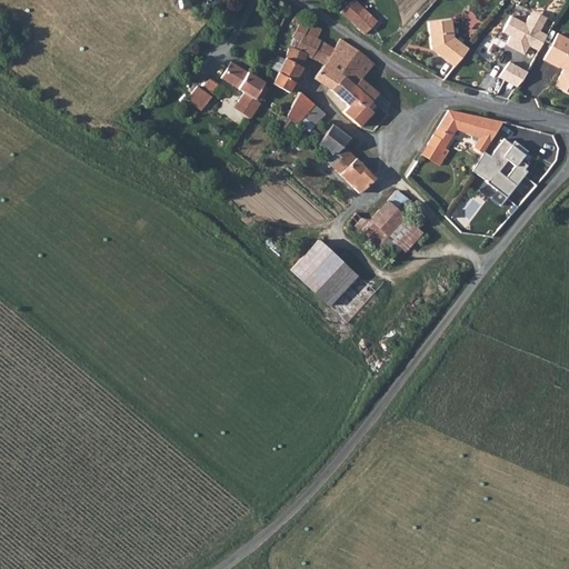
[(350,20),(362,8),(353,0),(352,0),(341,12),(350,20)]
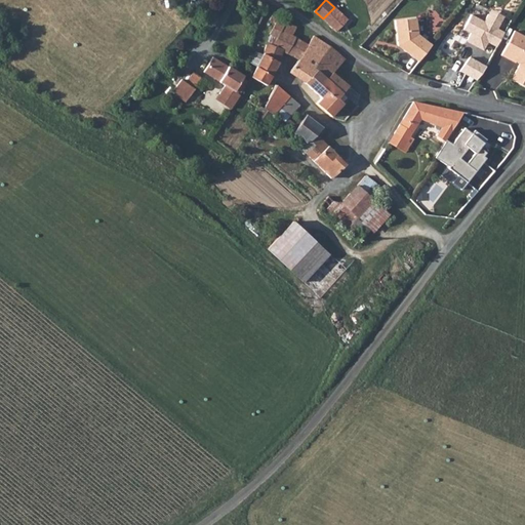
[(348,19),(334,7),(323,18),(336,32),(348,19)]
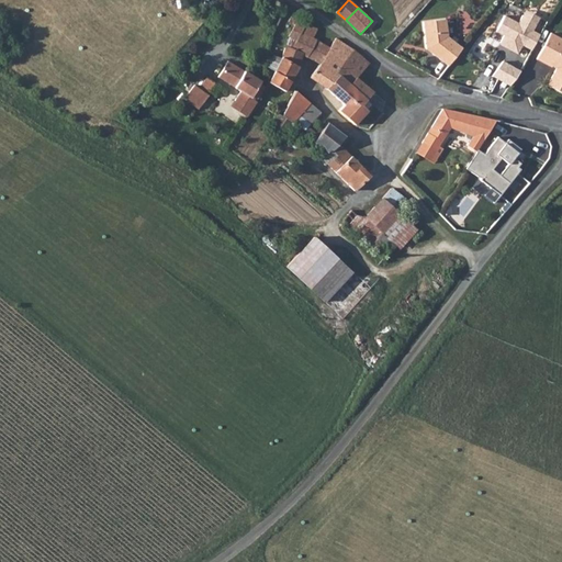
[(306,23),(293,15),(290,21),(295,25),(290,36),(296,41),(292,48),(280,44),(276,51),(283,55),(281,59),(273,55),(268,67),(274,71),(269,81),(285,90),(299,66),(302,55),(307,57),(315,42),(313,40),(301,33),(306,23)]
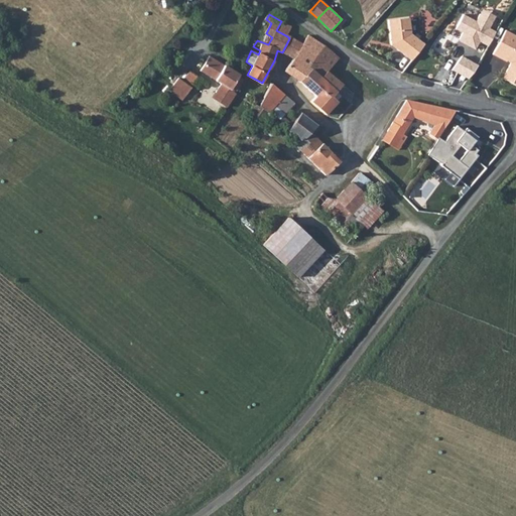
[(478,14),(475,21),(463,14),(455,28),(462,32),(458,40),(474,49),(478,41),(487,46),(495,31),(489,28),(492,22),(478,14)]
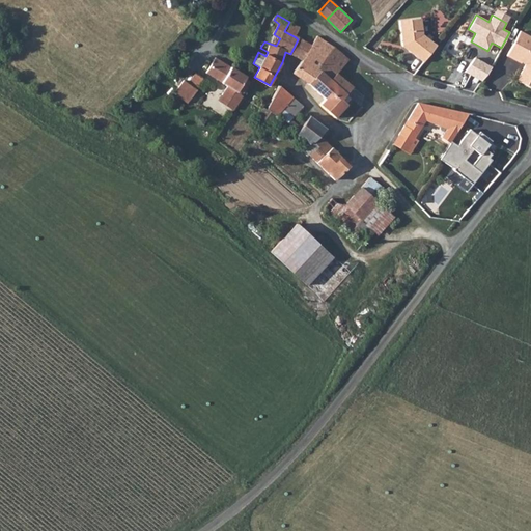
[(402,46),(423,62),(437,46),(422,34),(422,19),(400,20),(402,46)]
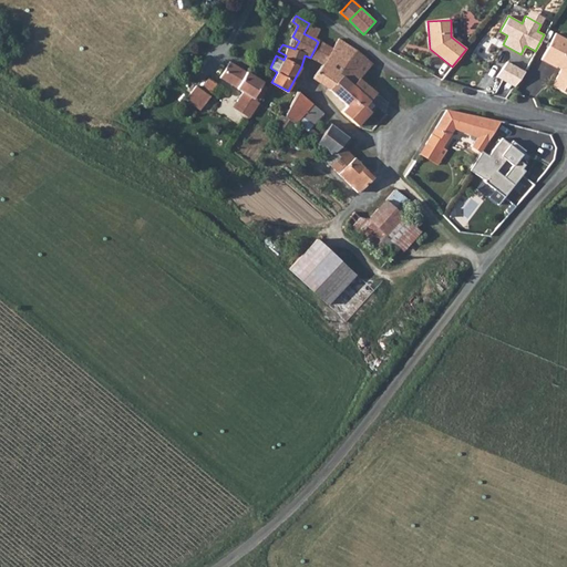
[(321,30),(309,23),(303,33),(316,40),(321,30)]
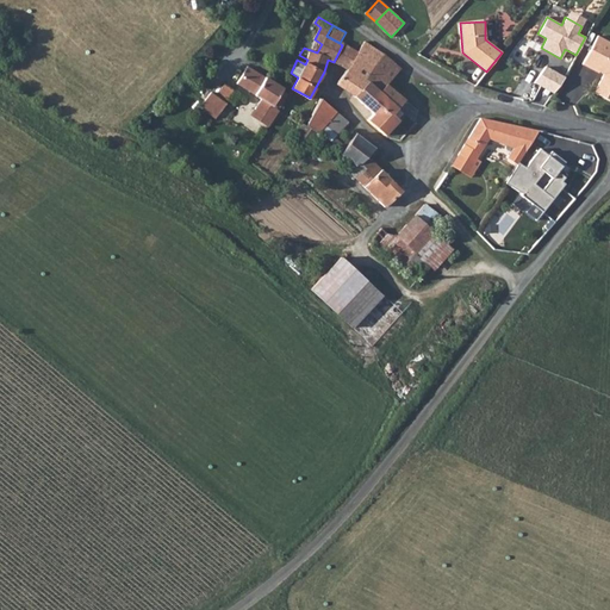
[(609,42),(597,36),(583,64),(599,73),(599,72),(602,68),(607,70),(604,74),(603,75),(595,92),(609,100),(609,42)]
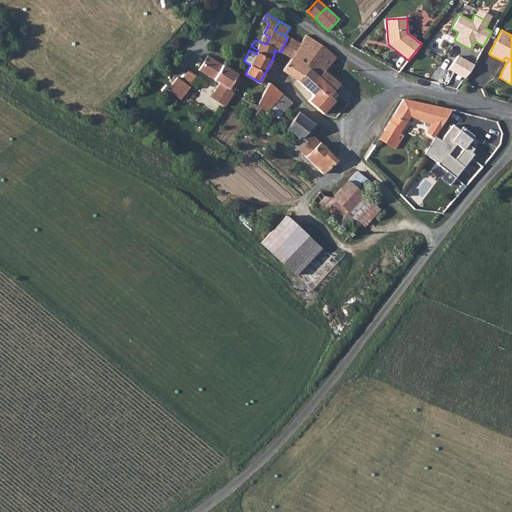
[(282,70),(295,80),(306,66),(322,45),(306,35),(301,44),(292,58),(291,60),(290,59),(282,70)]
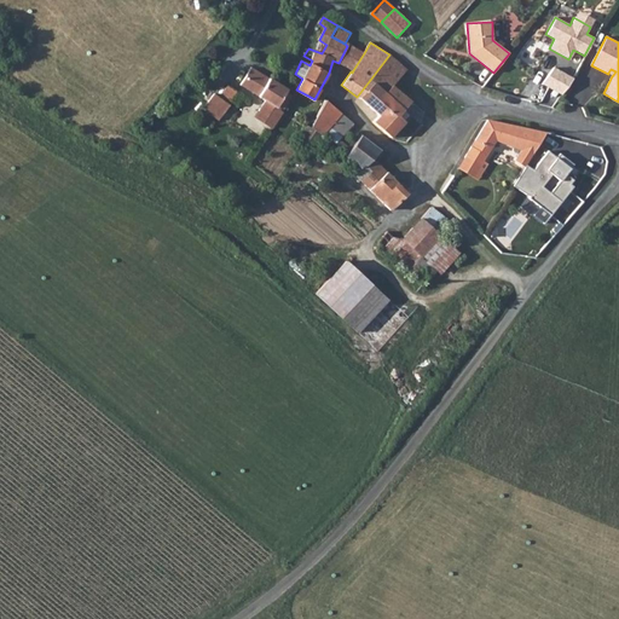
[(364,53),(347,46),(339,63),(347,68),(353,70),(364,53)]
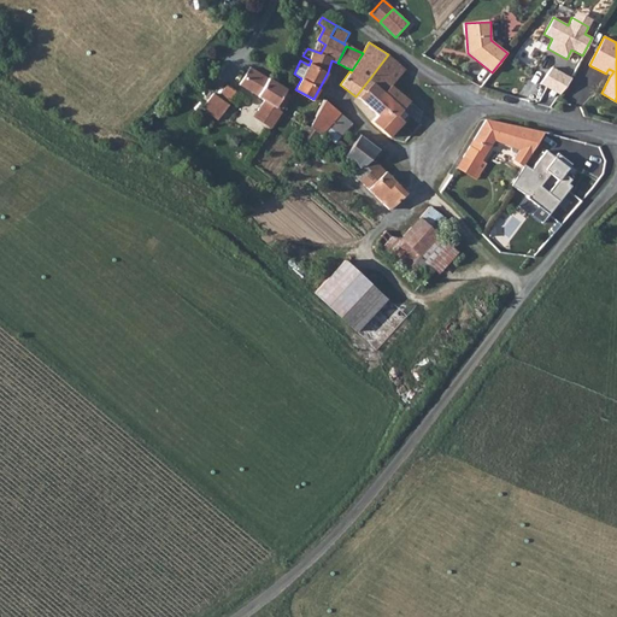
[(405,71),(388,54),(369,80),(385,93),(392,86),(405,71)]
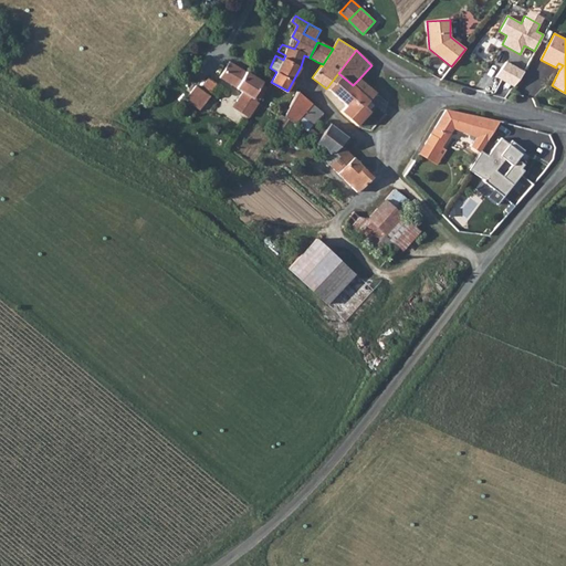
[(495,76),(513,86),(524,72),(506,62),(495,76)]
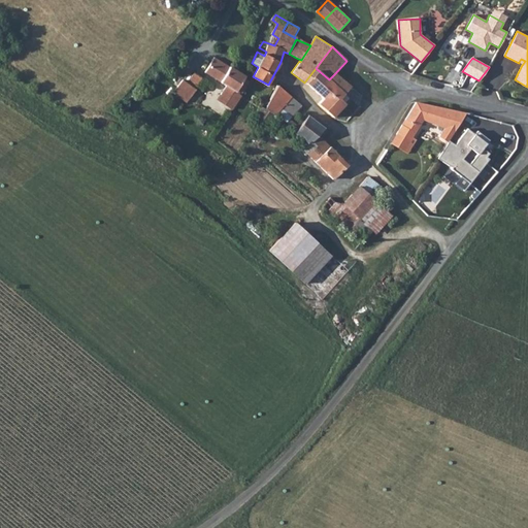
[(235,104),(241,95),(237,93),(244,79),(245,77),(216,59),(206,73),(226,86),(221,95),(235,104)]
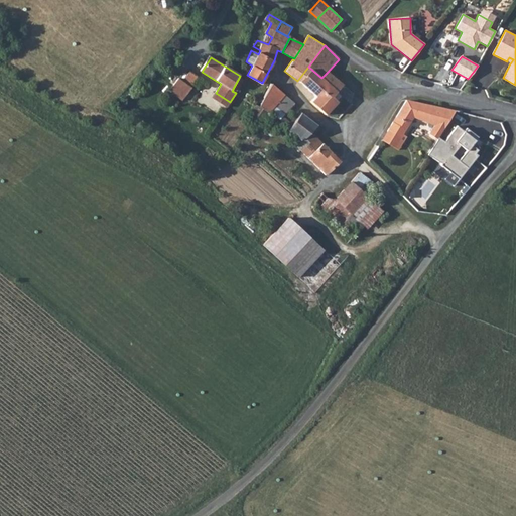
[(333,96),(343,85),(328,72),(321,78),(308,67),(297,81),(314,96),(310,101),(326,115),(338,101),(333,96)]
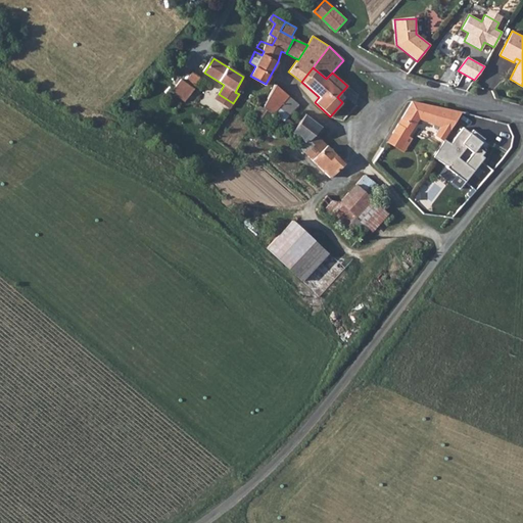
[(199,77),(192,72),(186,80),(194,85),(199,77)]
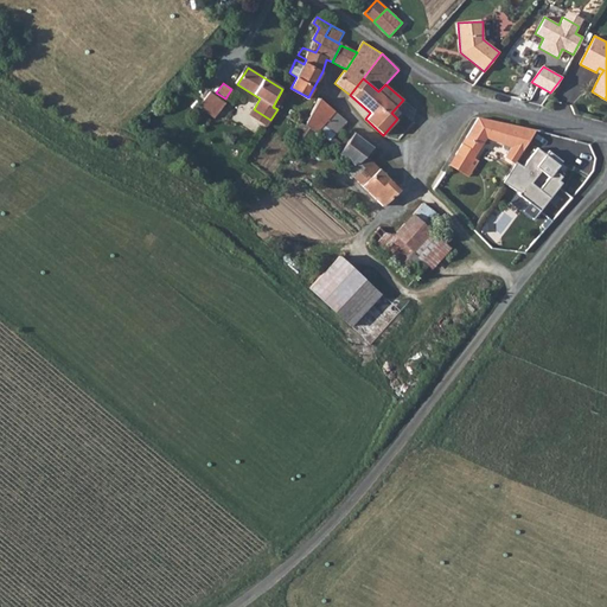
[(273,107),(278,109),(286,95),(281,91),(273,107)]
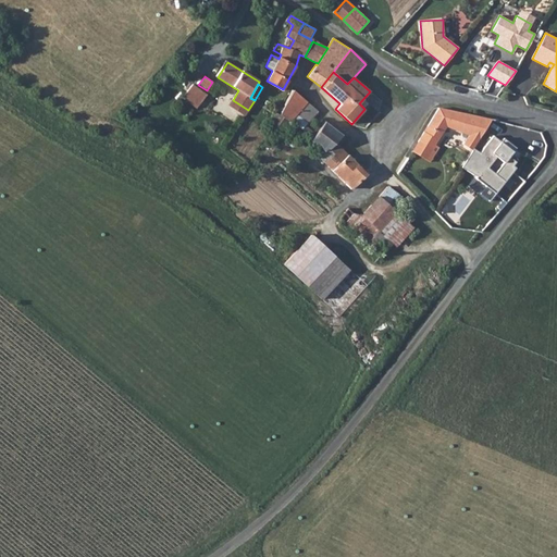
[(193,85),(183,99),(196,108),(206,95),(193,85)]
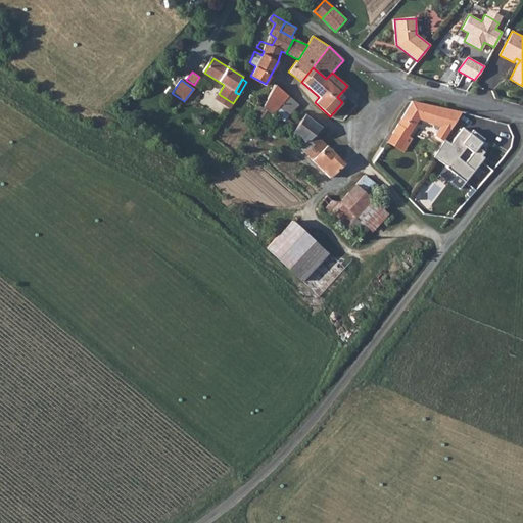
[(275,85),(262,107),(273,114),(275,111),(278,107),(288,96),(275,85)]
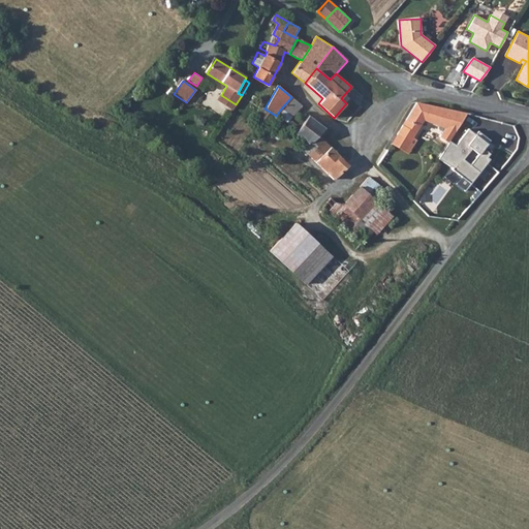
[(281,109),(289,115),(293,110),(296,110),(300,104),(291,97),(281,109)]
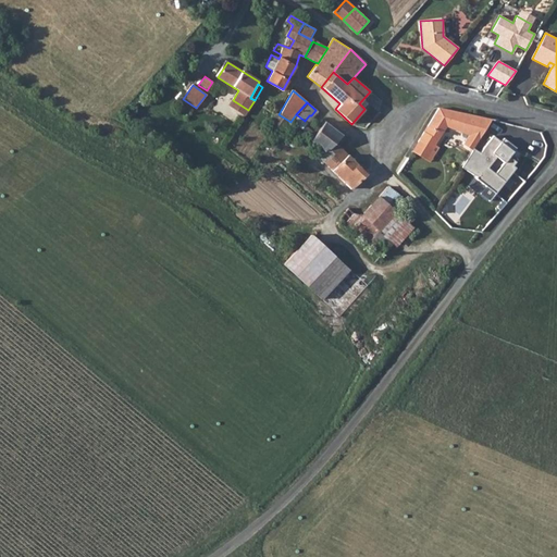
[(448,121),(452,111),(438,108),(433,118),(448,121)]
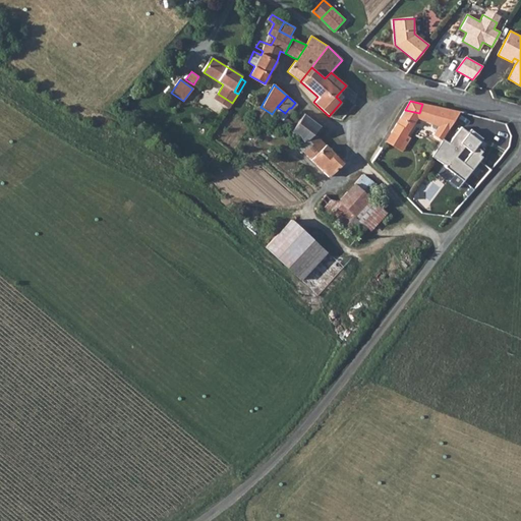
[(288,115),(297,104),(295,103),(291,108),(289,108),(285,113),(288,115)]
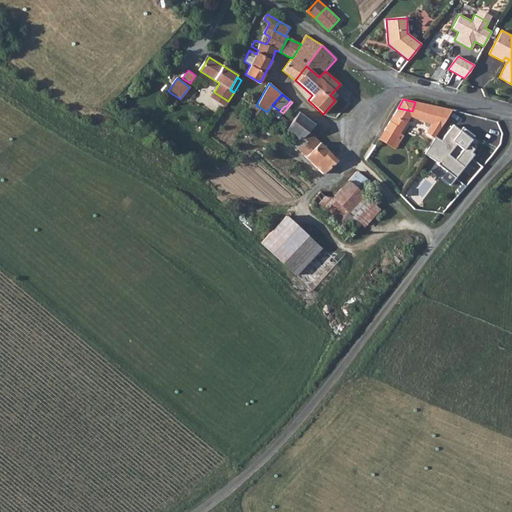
[(412,111),(398,108),(393,115),(395,117),(392,122),(390,120),(384,129),(396,137),(398,134),(409,117),(431,124),(441,127),(452,110),(415,102),(412,111)]
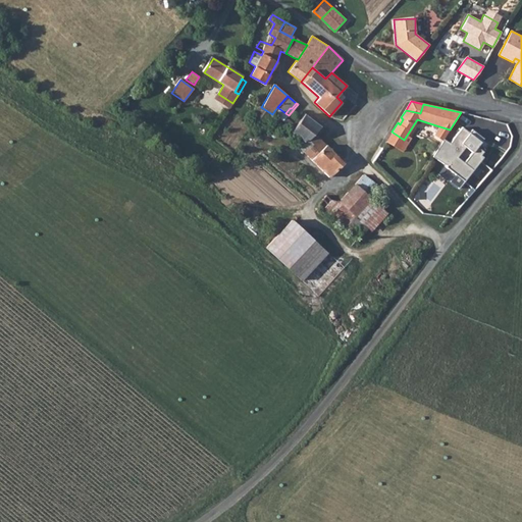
[(250,118),(264,126),(272,114),(261,107),(259,105),(250,118)]
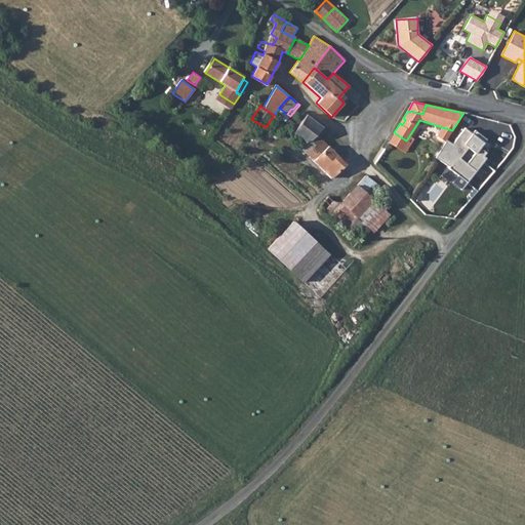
[(323,127),(307,115),(295,128),(292,132),(304,143),(308,138),(308,139),(316,134),(323,127)]
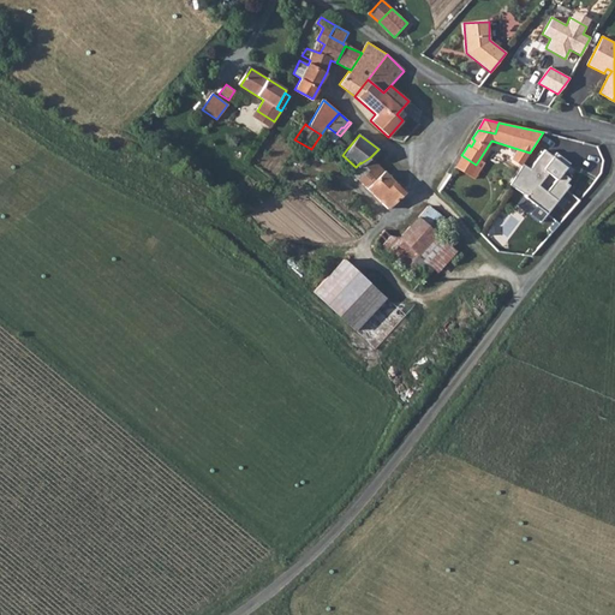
[(530,153),(518,149),(511,161),(520,167),(521,163),(530,153)]
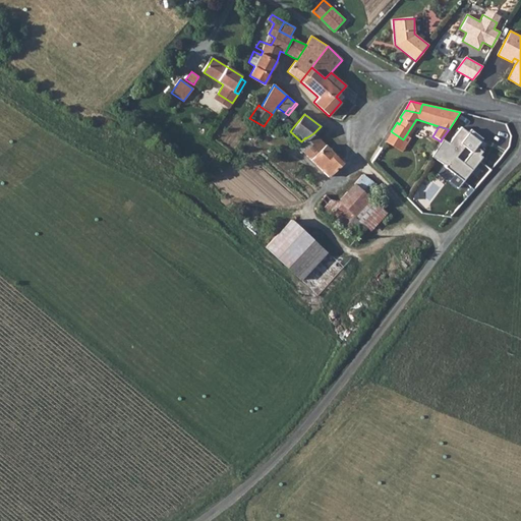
[(481,137),(470,129),(466,133),(460,128),(448,143),(442,138),(441,141),(431,157),(444,165),(461,181),(480,157),(477,155),(479,151),(475,148),(481,137)]
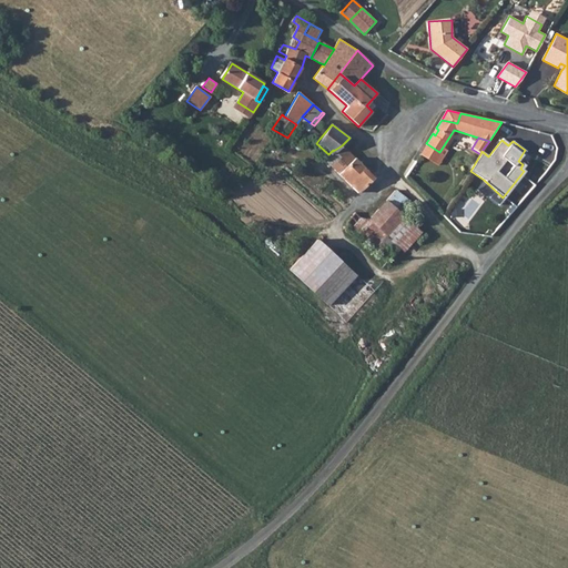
[(446,152),(442,149),(439,152),(426,143),(421,153),(438,164),(446,152)]
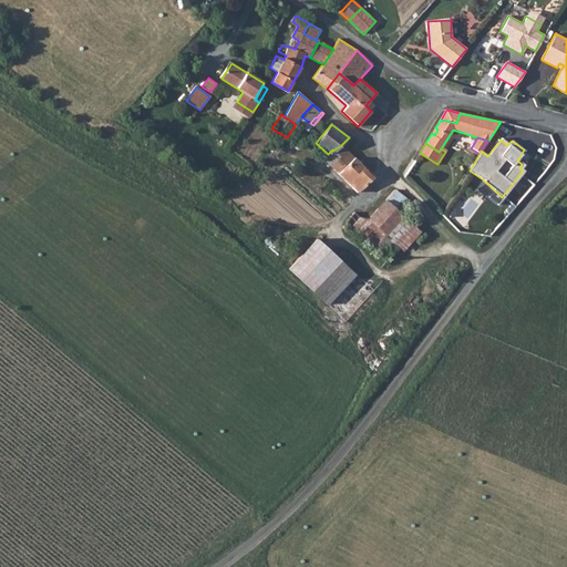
[(373,176),(341,145),(332,151),(332,150),(328,154),(323,158),(358,193),(373,176)]
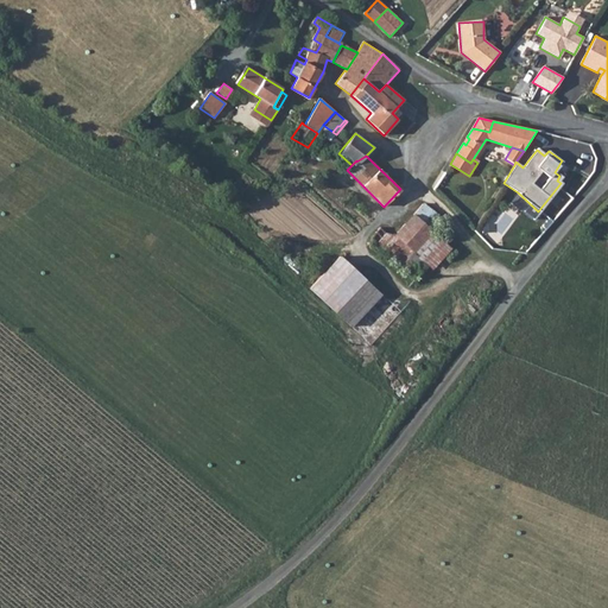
[(423,203),(415,213),(432,230),(442,220),(423,203)]
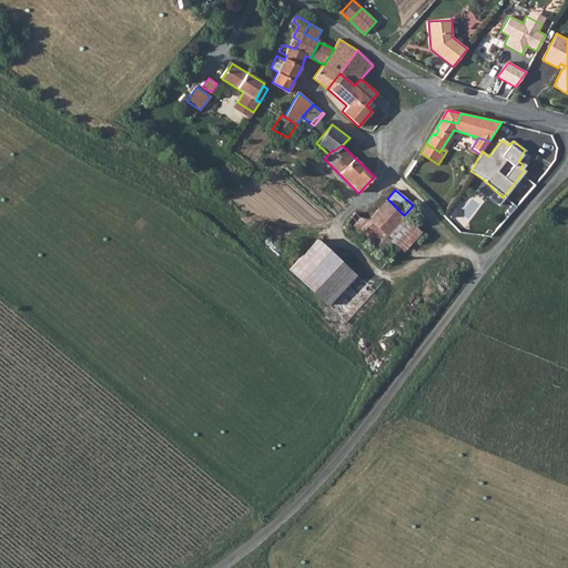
[(387,199),(368,219),(398,246),(403,251),(421,232),(404,215),(387,199)]
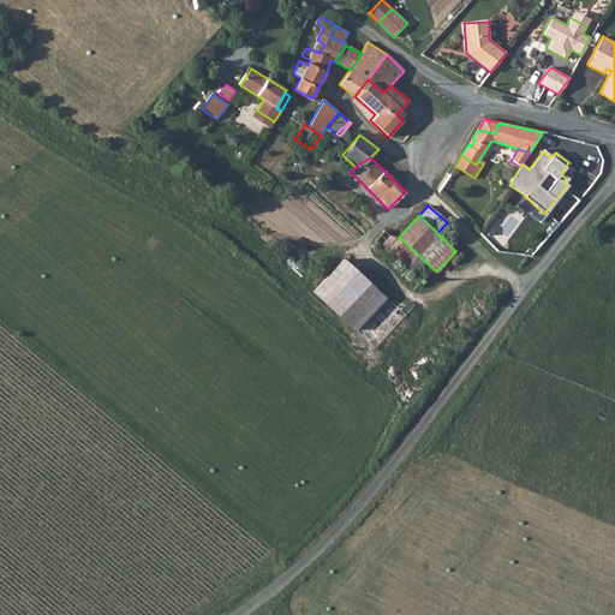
[(384,230),(375,240),(419,280),(431,267),(399,237),(390,236),(384,230)]
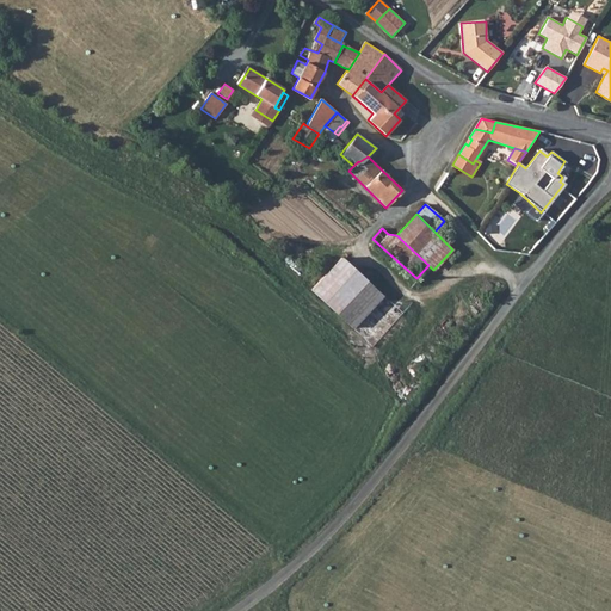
[(312,290),(352,328),(382,296),(341,258),(312,290)]
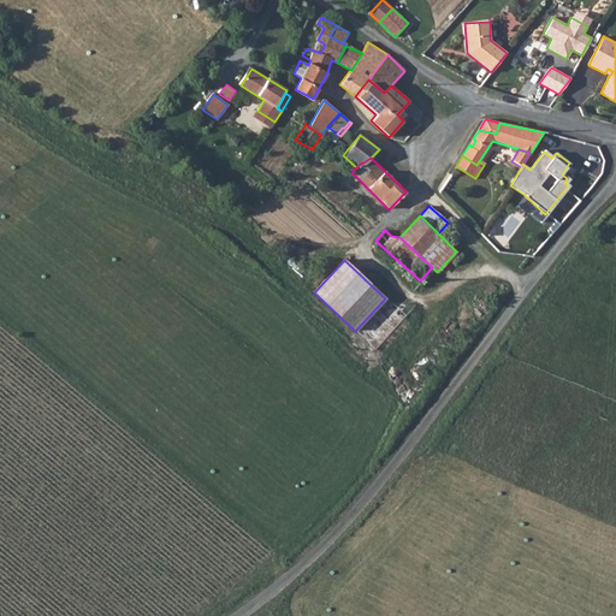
All buildings are outlined.
